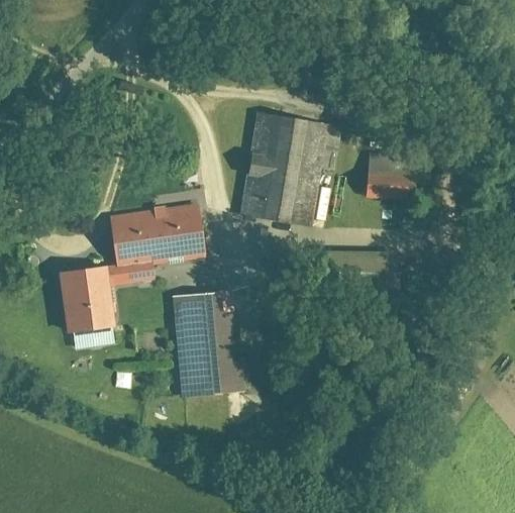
[(254,119),(235,213),(302,226),(321,133),(254,119)]
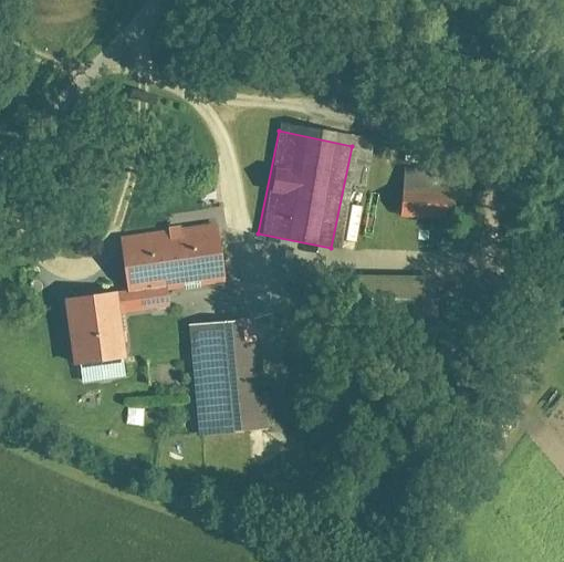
[(401,189),(399,228),(452,232),(456,194),(401,189)]
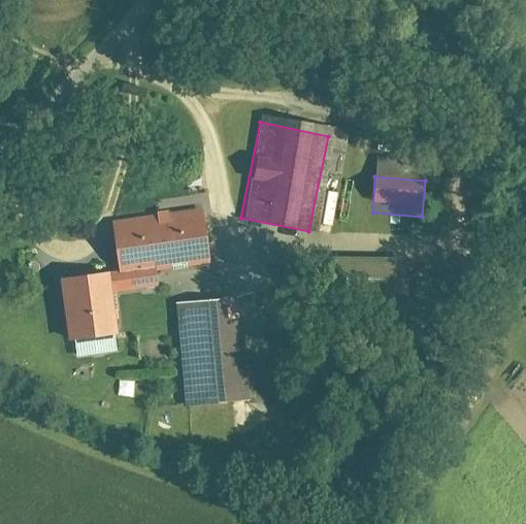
[(117,219),(124,269),(133,268),(211,257),(204,206),(117,219)]
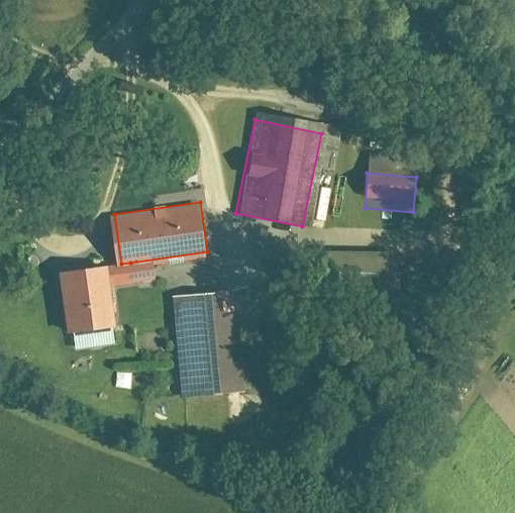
[(326,258),(327,295),(398,294),(398,257),(326,258)]
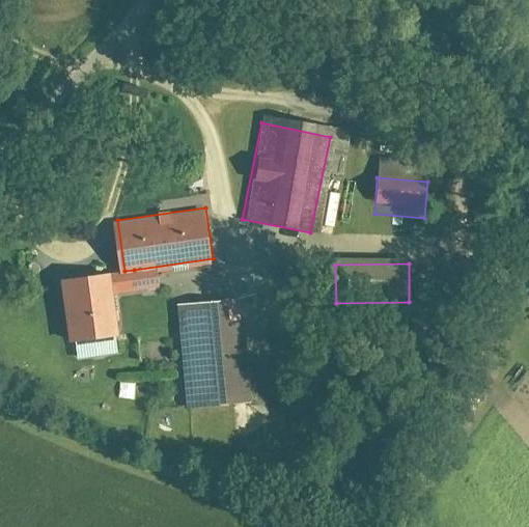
[(66,279),(75,337),(119,331),(113,288),(136,285),(134,270),(124,271),(66,279)]
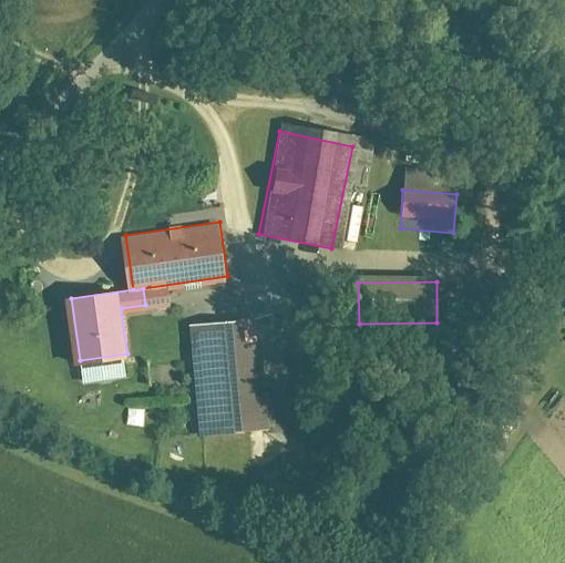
[(262,314),(187,323),(199,432),(275,423),(262,314)]
